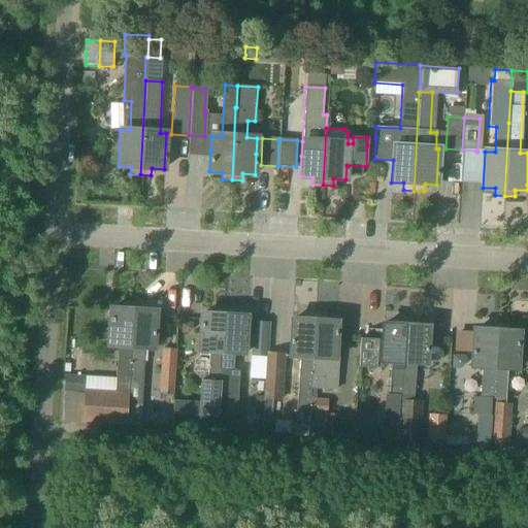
[(449,162),(448,180),(460,182),(461,163),(449,162)]
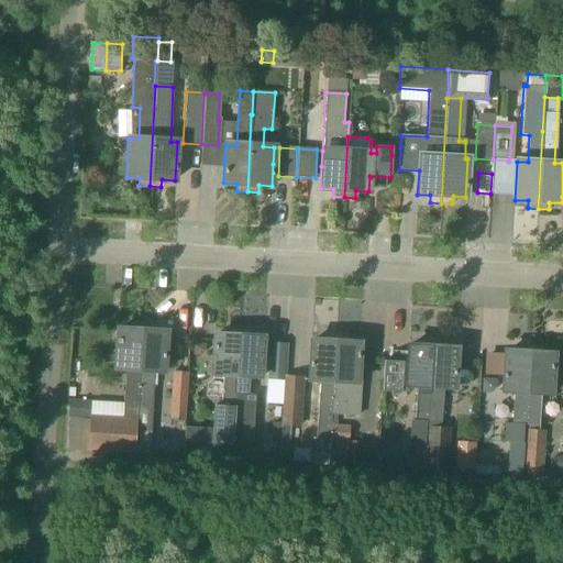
[(136,429),(142,324),(131,323),(131,331),(118,330),(117,352),(116,368),(127,370),(124,400),(123,418),(89,417),(87,450),(134,453),(136,429)]
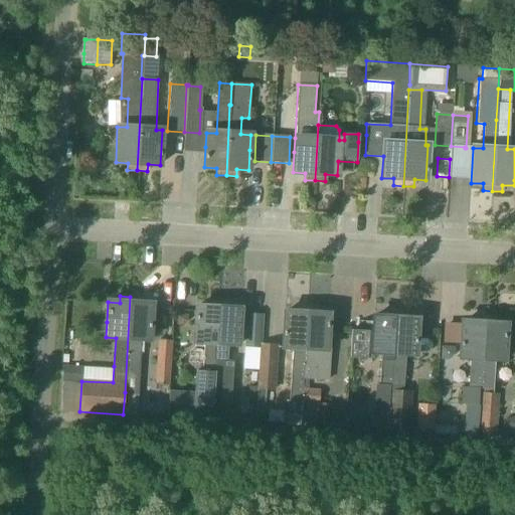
[(125,392),(137,393),(138,368),(140,339),(150,340),(152,305),(140,304),(140,297),(130,297),(125,392)]
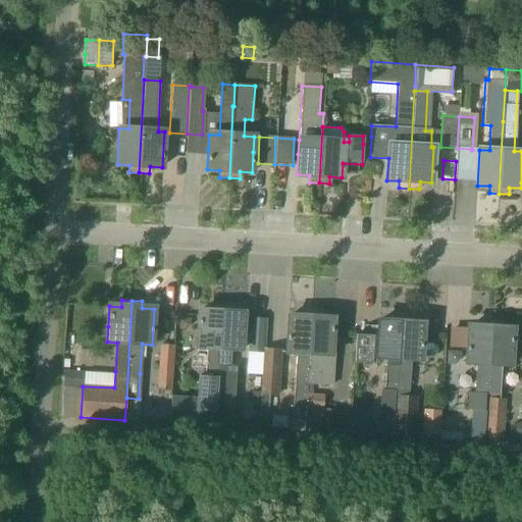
[(221,306),(211,305),(211,312),(199,311),(198,331),(197,347),(207,348),(205,376),(198,375),(197,397),(171,396),(169,422),(214,425),(221,306)]
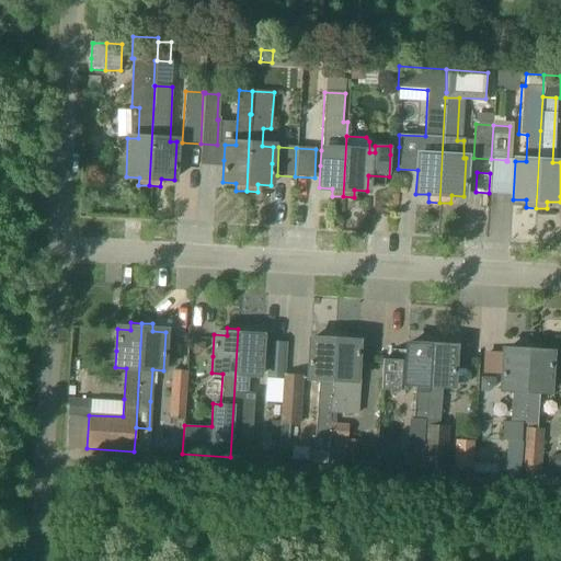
[(248,393),(249,375),(260,376),(262,338),(249,336),(249,329),(238,329),(230,457),(249,458),(253,395),(248,393)]
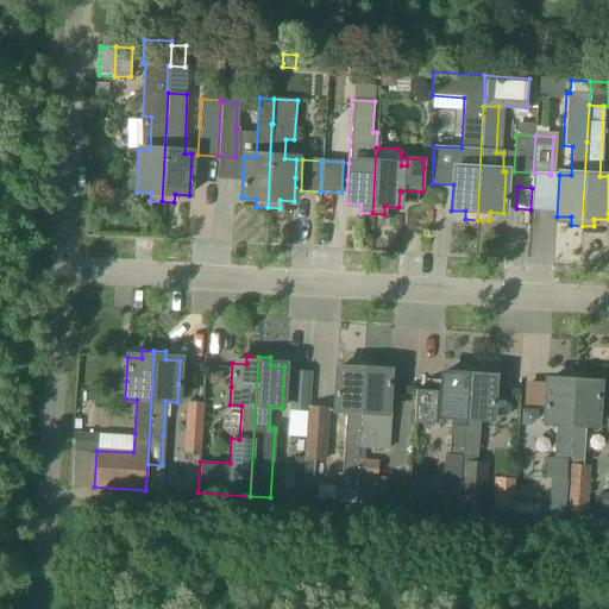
[(356,477),(363,363),(351,362),(351,370),(337,369),(333,410),(346,412),(345,446),(343,476),(356,477)]
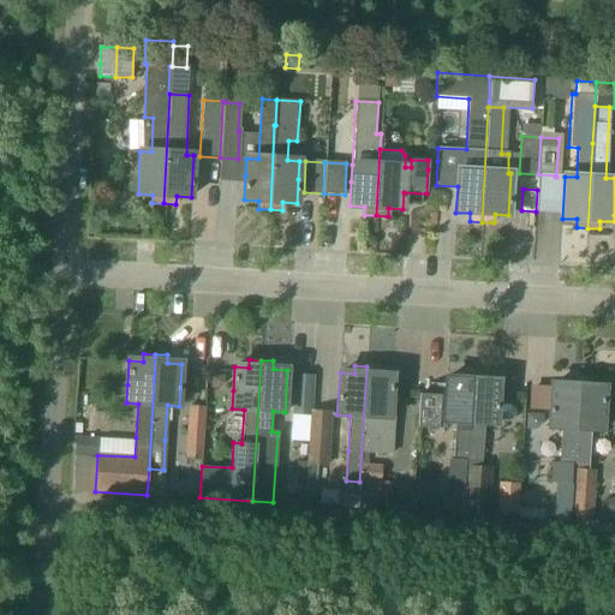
[(359,482),(360,482),(359,505),(394,507),(396,483),(381,482),(381,465),(366,464),(366,451),(376,452),(377,451),(390,452),(394,407),(390,407),(393,376),(378,375),(378,368),(366,366),(359,482)]
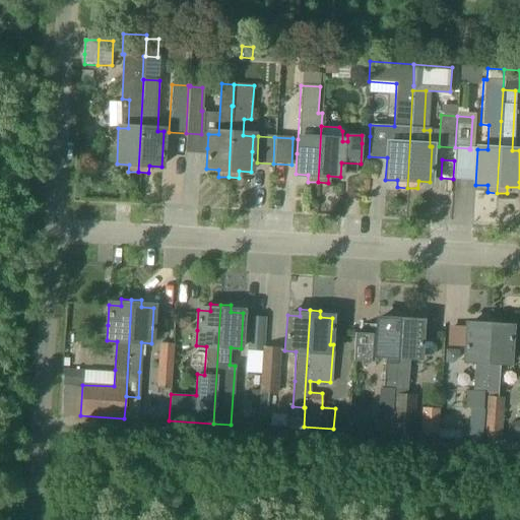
[(399,315),(389,314),(389,321),(377,320),(376,334),(353,333),(352,362),(376,363),(376,356),(385,356),(384,386),(395,386),(399,315)]
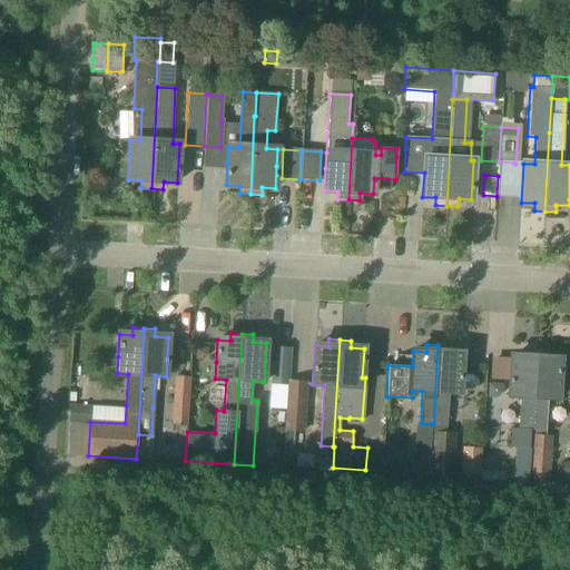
[(449,393),(460,393),(460,391),(470,392),(474,390),(477,386),(477,382),(475,379),(471,375),(461,375),(462,354),(449,353),(449,346),(438,345),(433,423),(448,424),(449,393)]
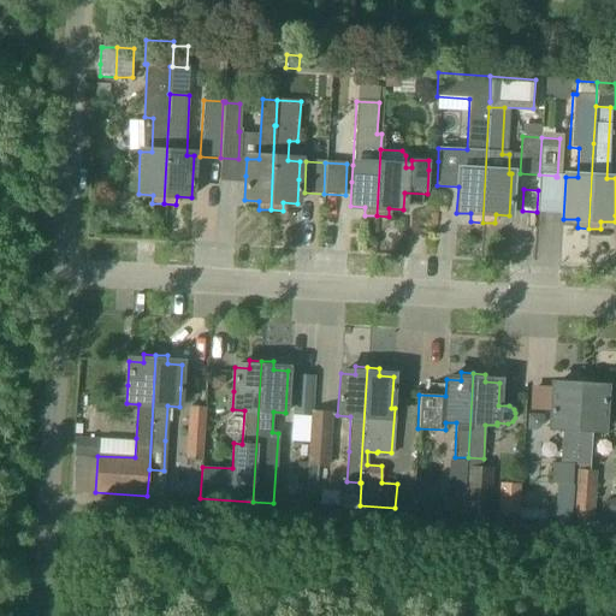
[(294,374),(291,416),(312,418),(313,410),(314,375),(294,374)]
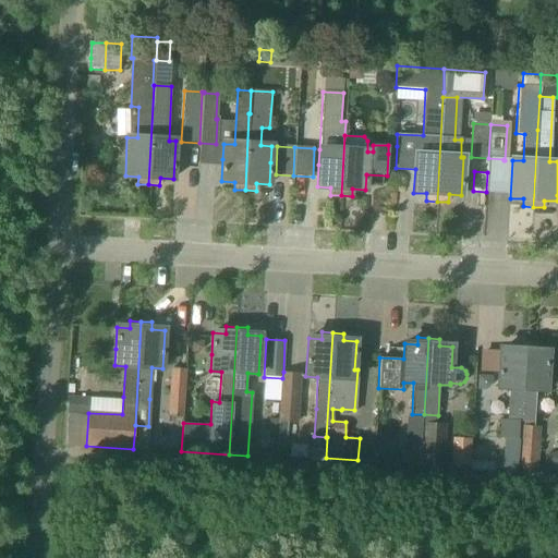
[(192,341),(191,353),(197,353),(203,349),(203,342),(192,341)]
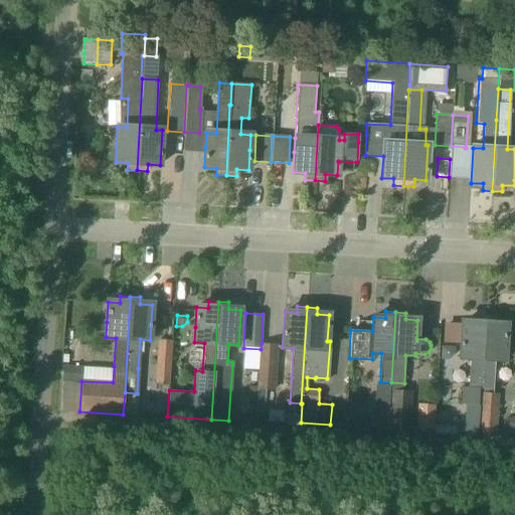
[(480,387),(484,317),(475,317),(474,323),(462,323),(460,357),(471,358),(469,387),(480,387)]
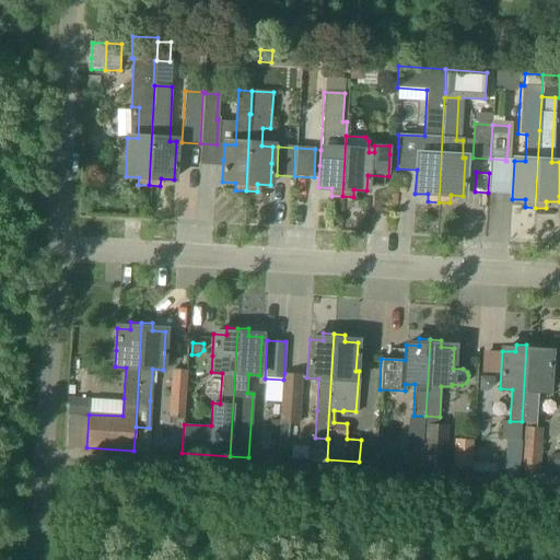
[(522,421),(525,422),(525,427),(523,427),(520,469),(537,470),(540,429),(536,428),(538,392),(548,393),(550,353),(537,352),(537,346),(526,345),(522,421)]
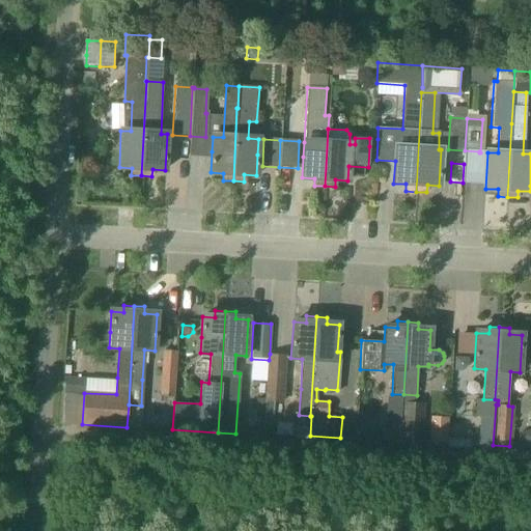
[(172,397),(174,351),(163,351),(160,396),(163,396),(172,397)]
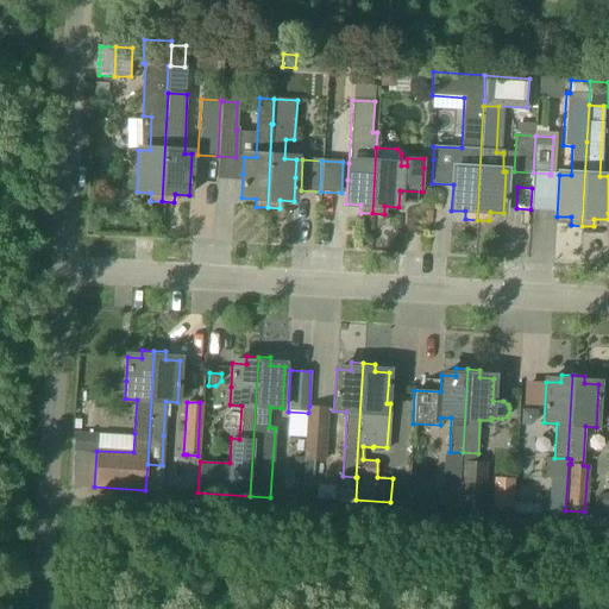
[(306,460),(322,462),(326,407),(309,406),(308,413),(307,439),(306,460)]
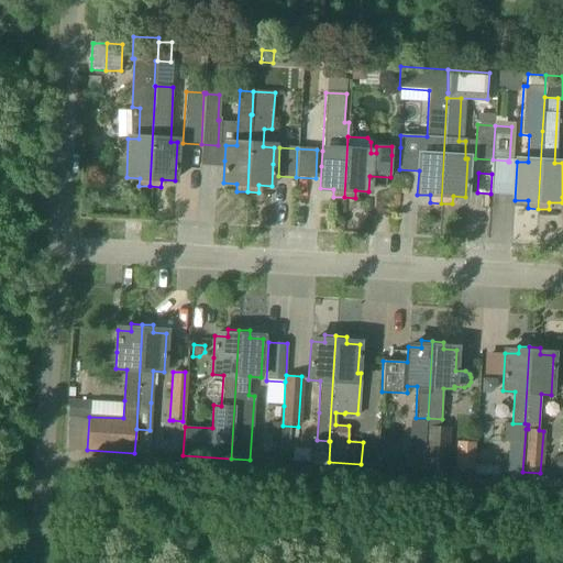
[(262,443),(261,461),(278,462),(282,426),(283,426),(284,406),(274,406),(272,434),(263,434),(262,443)]
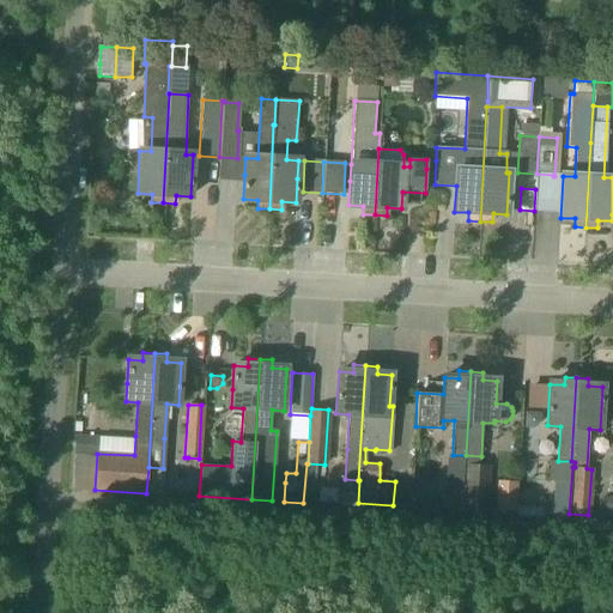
[(188,457),(188,472),(198,472),(199,459),(188,457)]
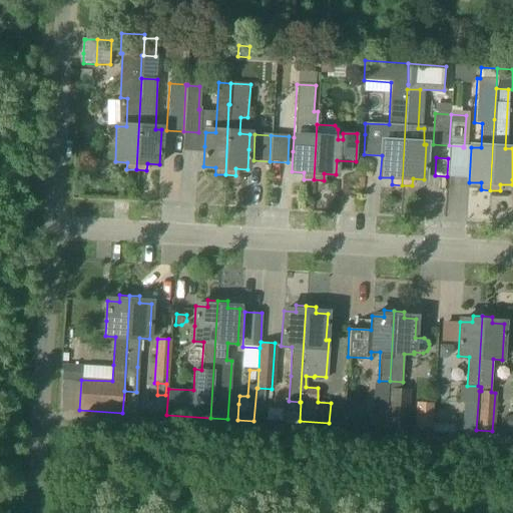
[(371,406),(370,428),(388,429),(388,427),(390,407),(388,407),(388,405),(389,388),(390,384),(375,383),(373,404),(373,406),(371,406)]
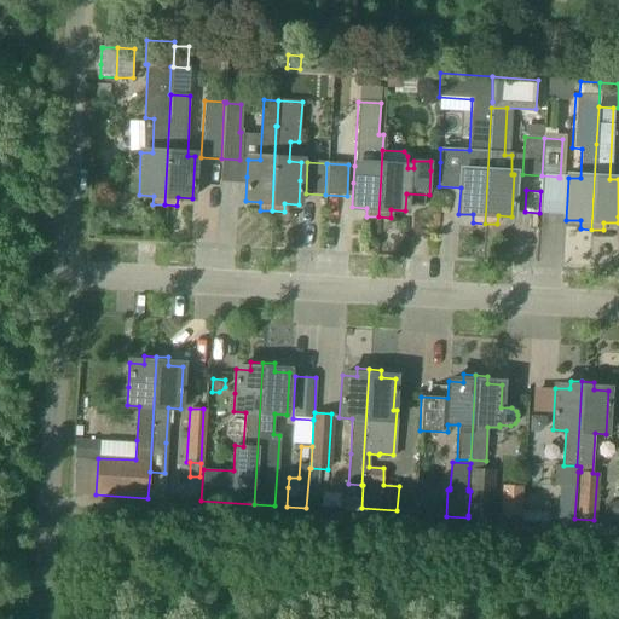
[(470,491),(468,515),(491,516),(495,469),(469,468),(468,489),(470,489),(470,491)]
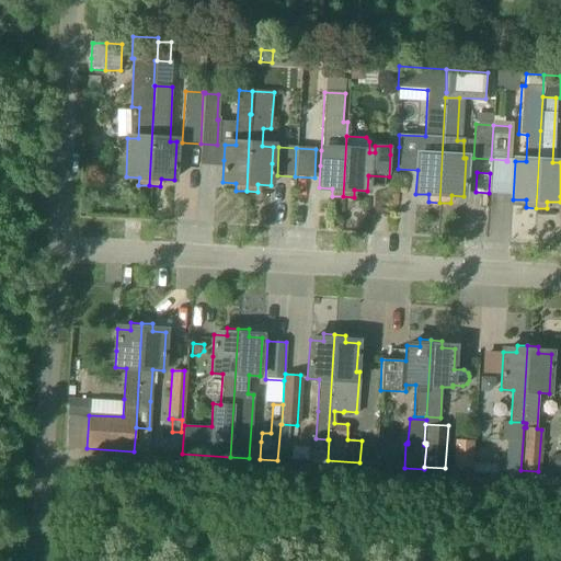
[(377,451),(376,465),(398,466),(399,453),(377,451)]
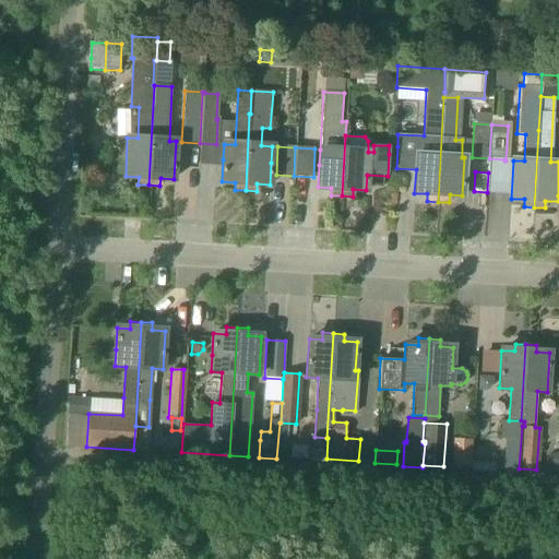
[(453,452),(452,465),(471,466),(472,453),(453,452)]
